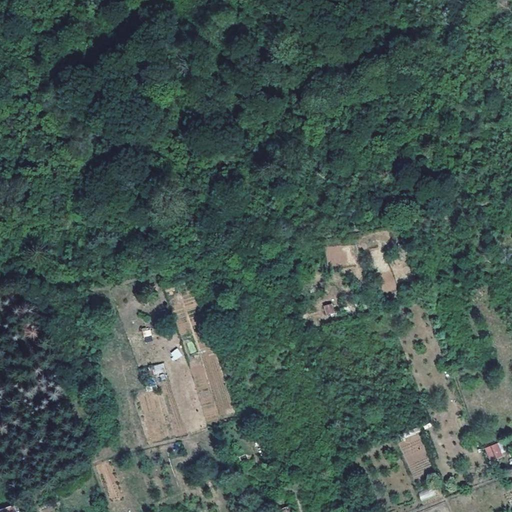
[(332,303),(323,306),(327,316),(335,313),(332,303)]
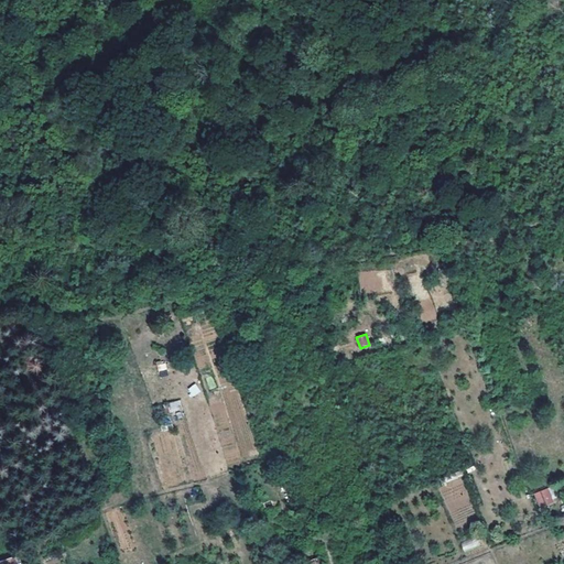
[(166,369),(165,360),(155,361),(156,371),(166,369)]
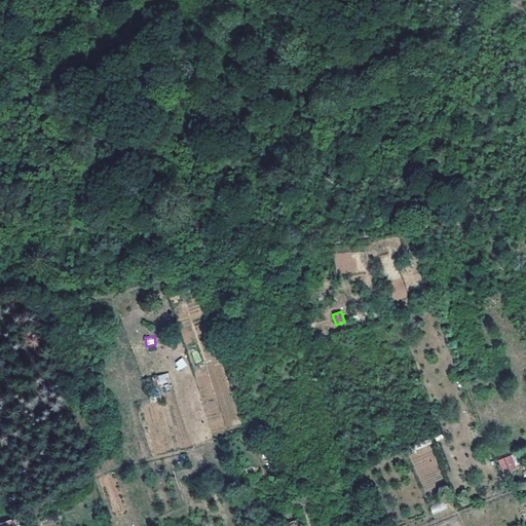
[(179,370),(187,365),(182,358),(174,363),(179,370)]
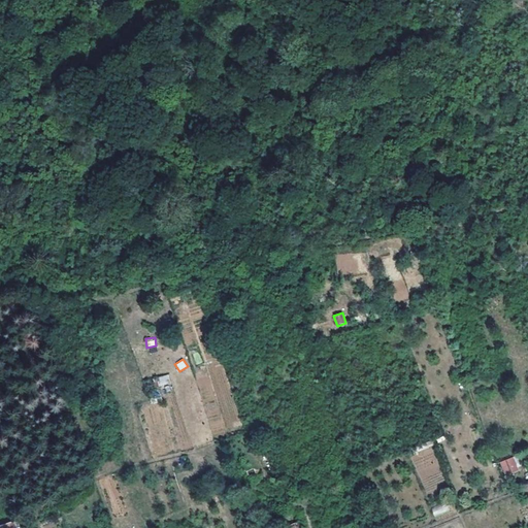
[(158,387),(170,384),(169,374),(156,376),(158,387)]
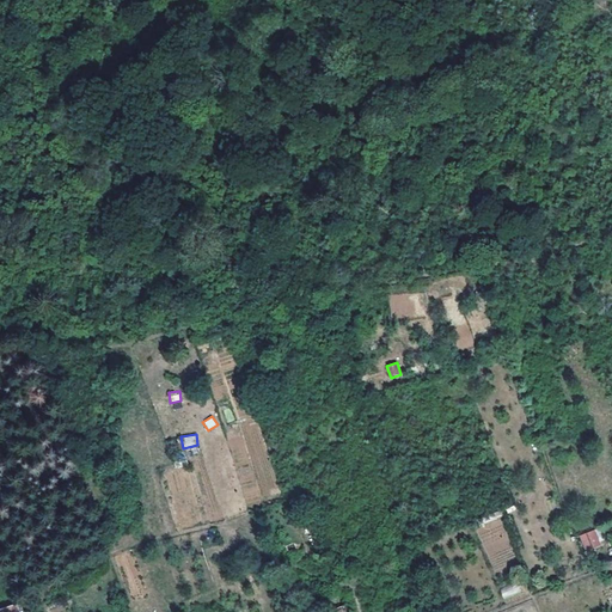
[(488,560),(512,550),(500,518),(476,527),(488,560)]
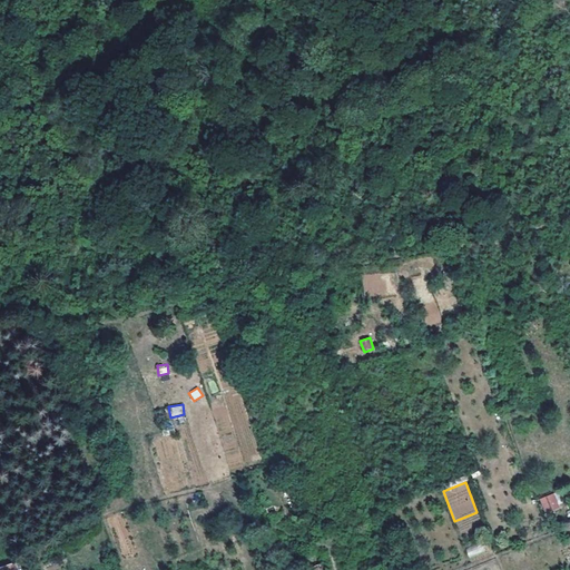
[(544,514),(560,508),(554,492),(539,499),(544,514)]
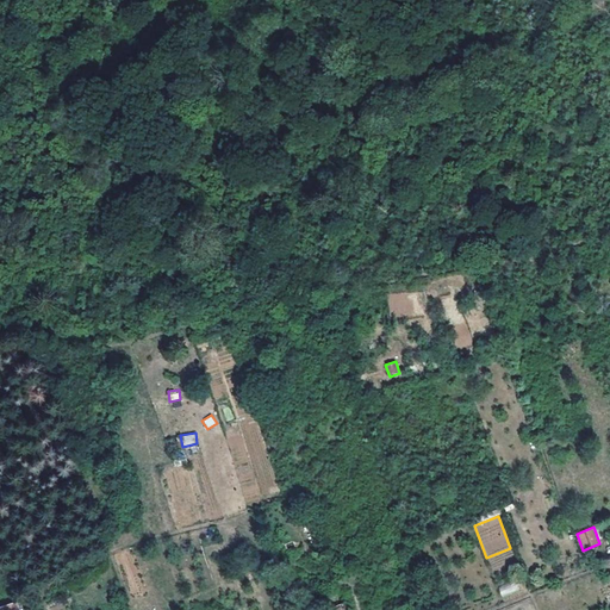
[(498,589),(502,597),(520,590),(516,582),(498,589)]
